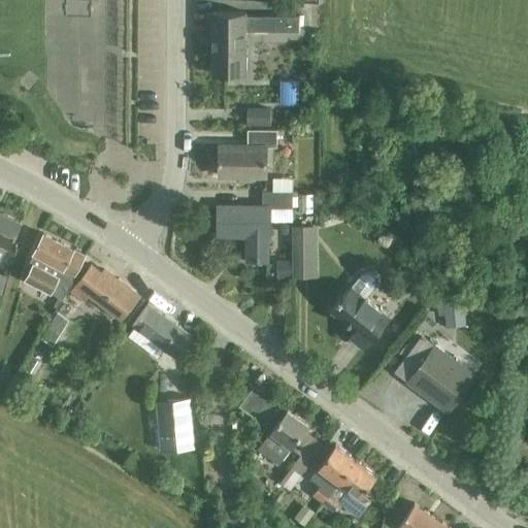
[(245,12),(212,12),(212,74),(245,74),(245,31),(299,31),(299,15),(245,15),(245,12)]
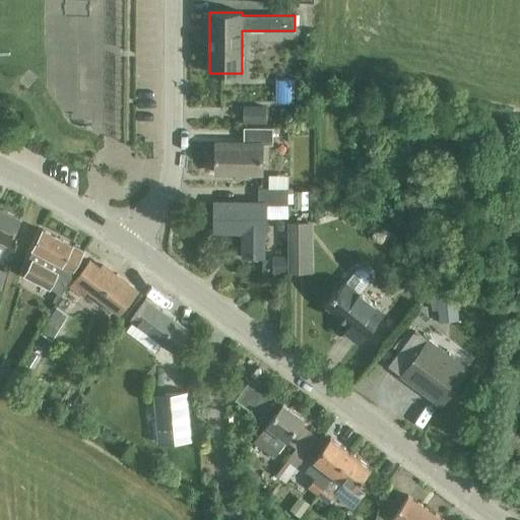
[(283,99),(283,78),(272,78),(271,99),(283,99)]
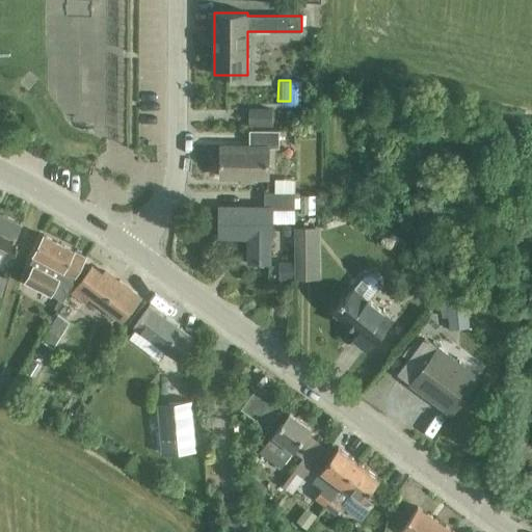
[(274,109),(249,109),(249,127),(274,127),(274,109)]
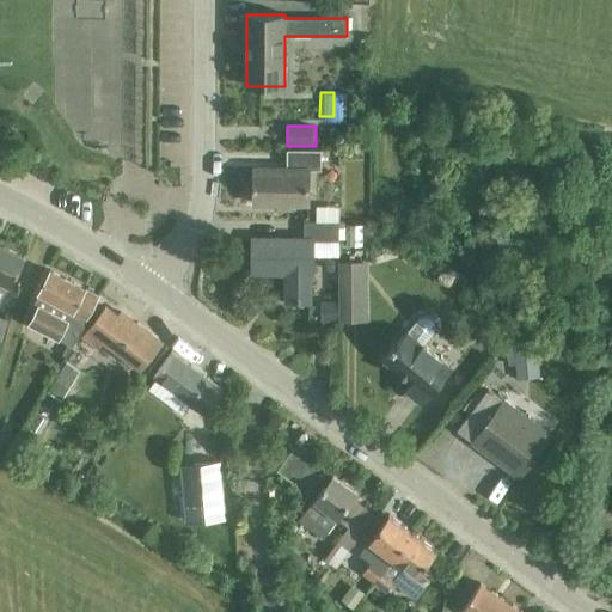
[(255,167),(254,203),(308,204),(310,170),(322,170),(322,151),(287,150),(287,169),(255,167)]
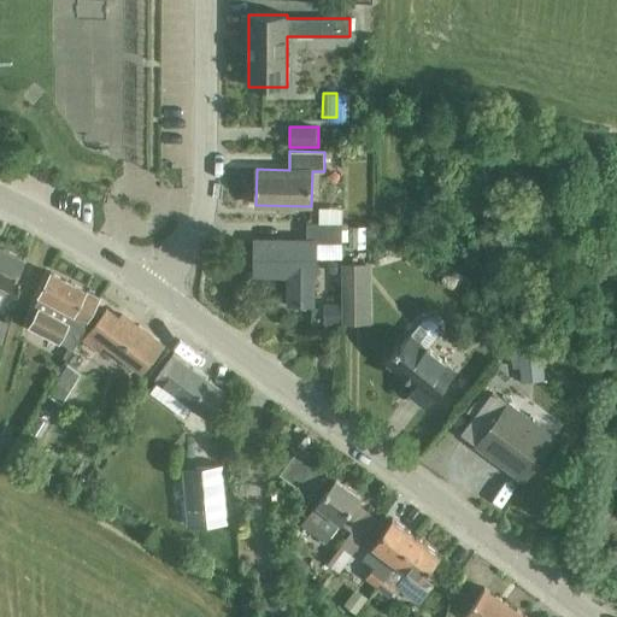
[(318,223),(341,224),(342,224),(342,207),(318,207),(318,223)]
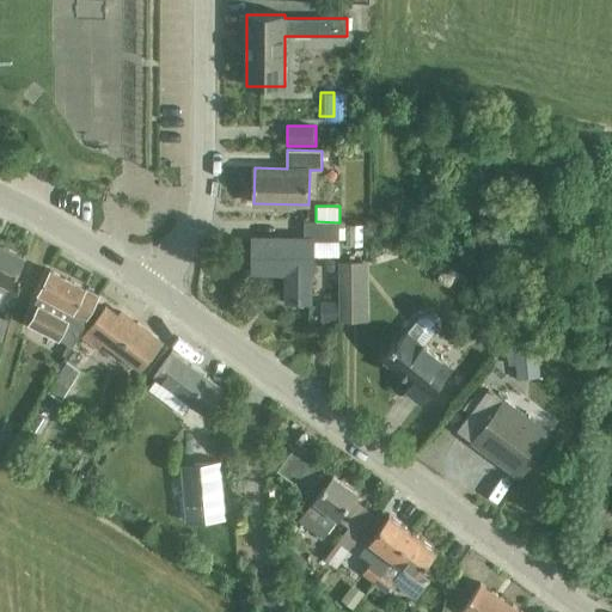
[(338,222),(316,221),(305,221),(304,239),(254,239),(254,273),(288,273),(288,301),(310,301),(310,273),(312,273),(312,256),(338,256),(338,222)]
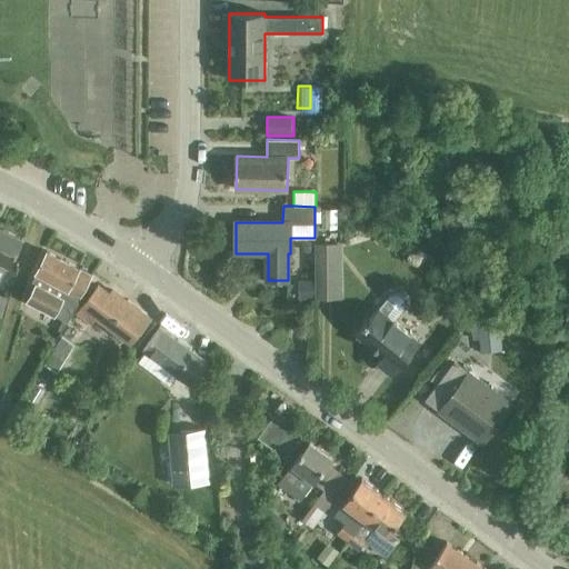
[(317,206),(317,226),(327,226),(328,206),(317,206)]
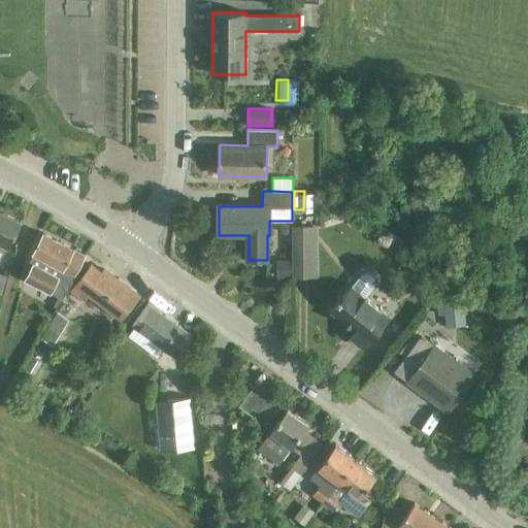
[(0,264),(8,248),(22,222),(0,210),(0,264)]
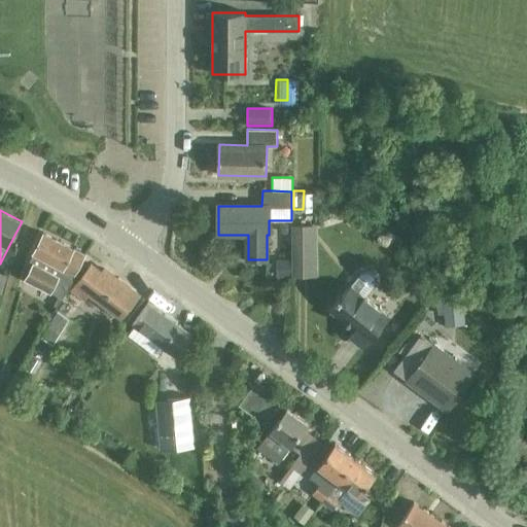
[(313,275),(312,225),(295,225),(295,275),(313,275)]
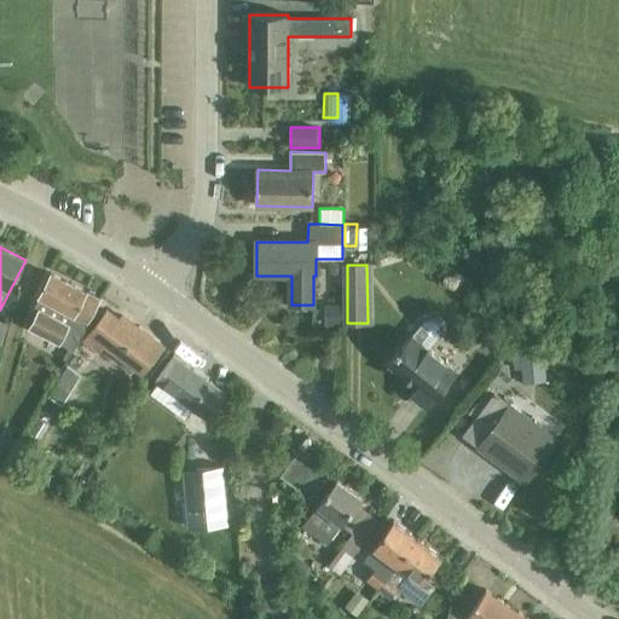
[(100,299),(51,273),(39,298),(35,308),(29,329),(73,350),(100,299)]
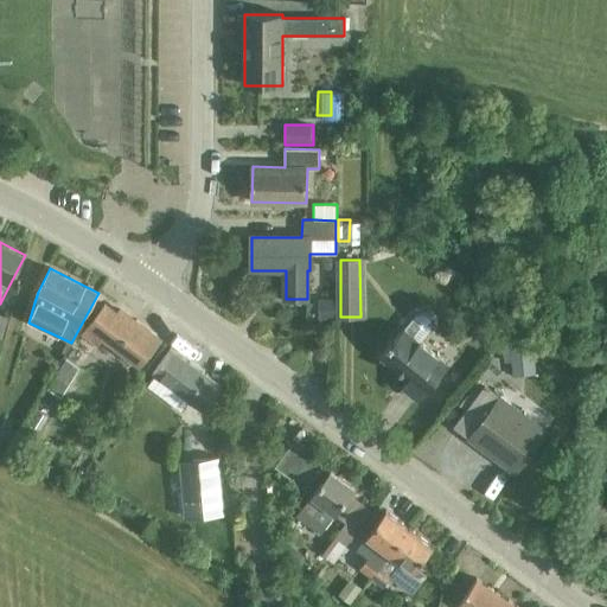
[(337,299),(319,299),(319,319),(337,319),(337,299)]
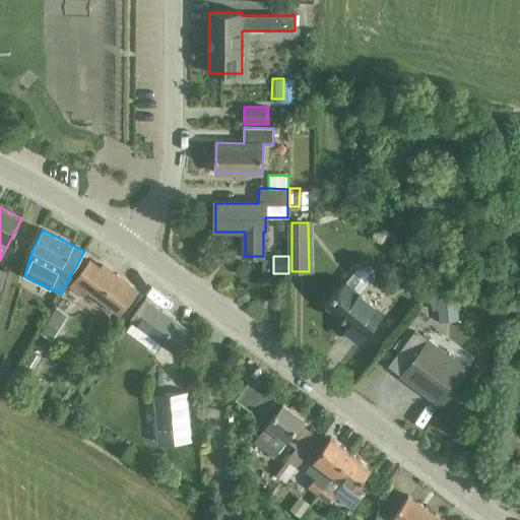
[(120,314),(137,290),(104,265),(101,268),(90,261),(71,285),(83,295),(87,289),(120,314)]
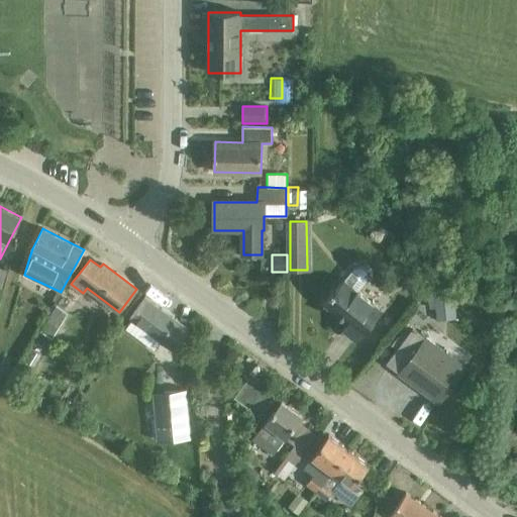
[(351,270),(344,279),(335,291),(333,290),(330,293),(332,294),(324,304),(347,323),(342,329),(356,341),(382,310),(357,290),(366,281),(367,278),(366,275),(365,272),(362,269),(358,268),(355,269),(351,270)]
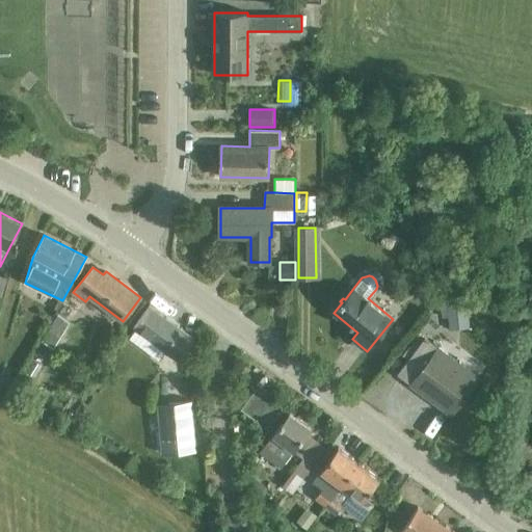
[(469,300),(442,303),(444,317),(470,315),(469,300)]
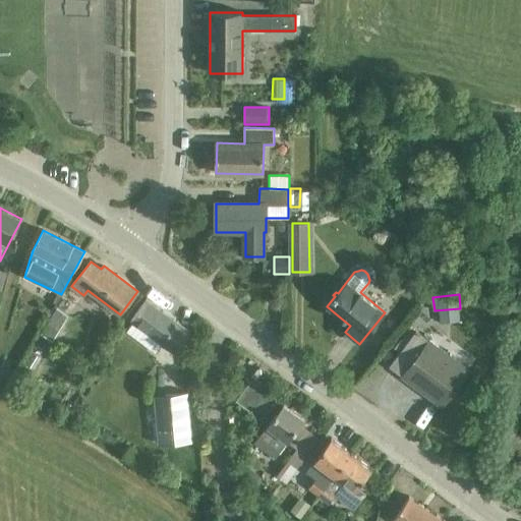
[(133,322),(127,331),(155,352),(162,343),(175,353),(190,332),(146,299),(131,320),(133,322)]
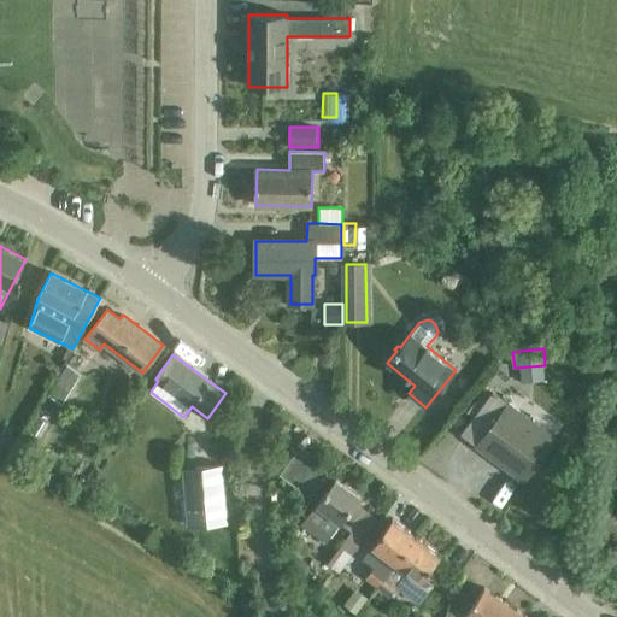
[(68,363),(48,394),(63,403),(81,371),(68,363)]
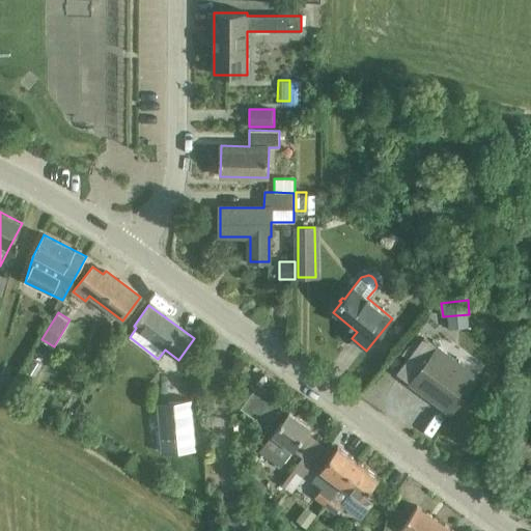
[(424,337),(397,372),(411,383),(450,413),(473,383),(477,376),(438,347),(424,337)]
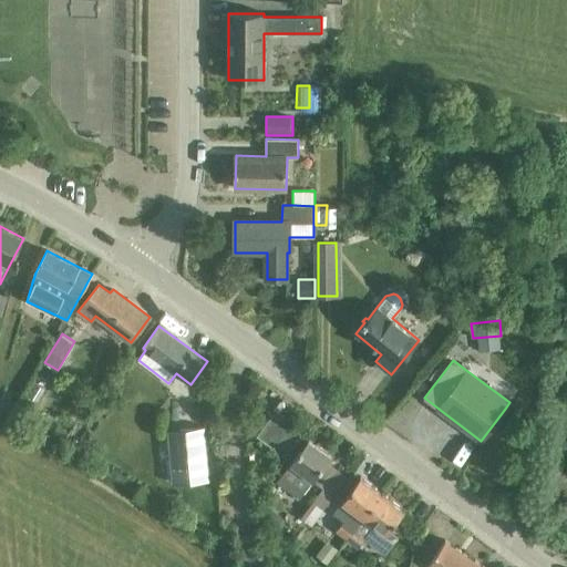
[(37,384),(29,397),(38,402),(44,389),(37,384)]
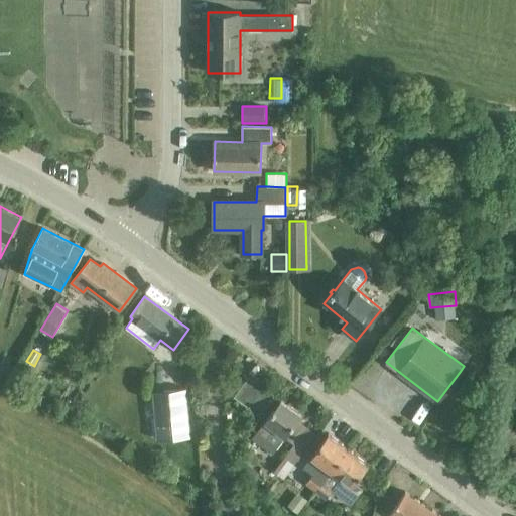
[(260,414),(274,394),(248,375),(234,395),(260,414)]
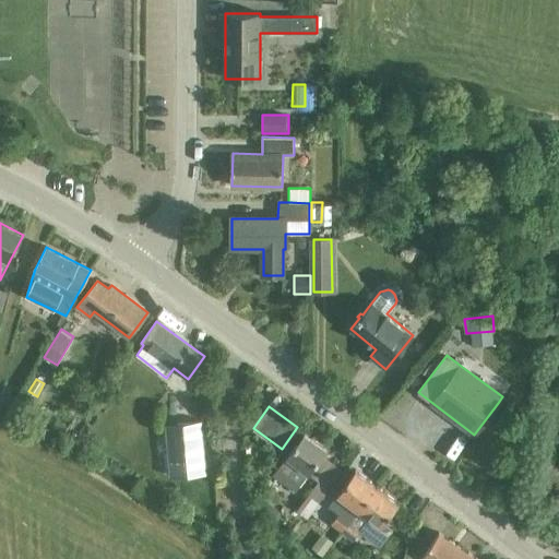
[(167,424),(171,475),(206,472),(202,420),(167,424)]
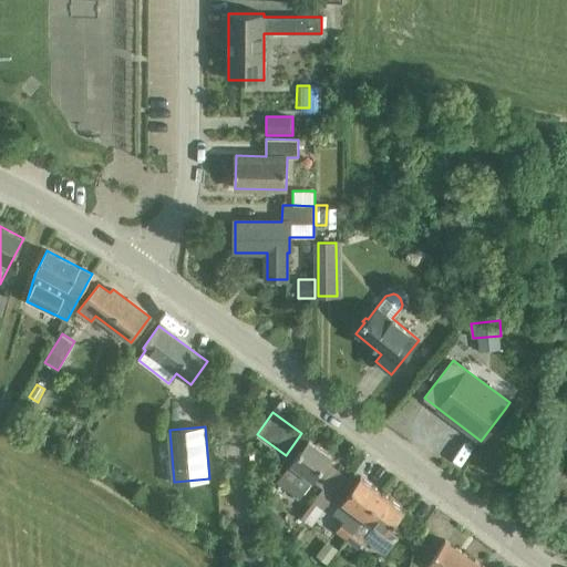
[(331,455),(309,439),(277,482),(300,498),(313,480),(331,455)]
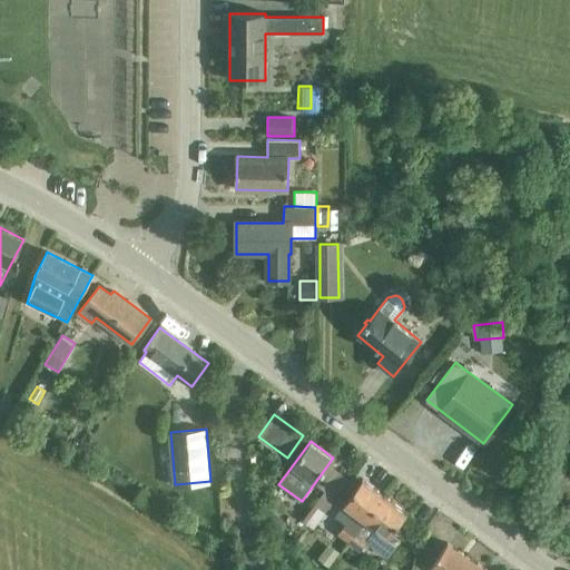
[(350,542),(385,495),(363,479),(335,516),(346,523),(338,534),(350,542)]
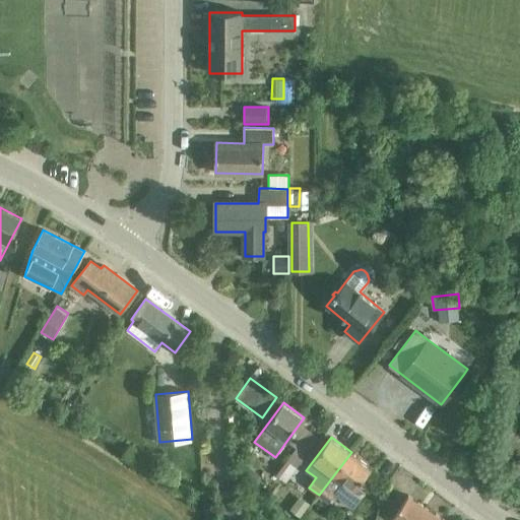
[(305,453),(295,446),(276,472),(285,479),(305,453)]
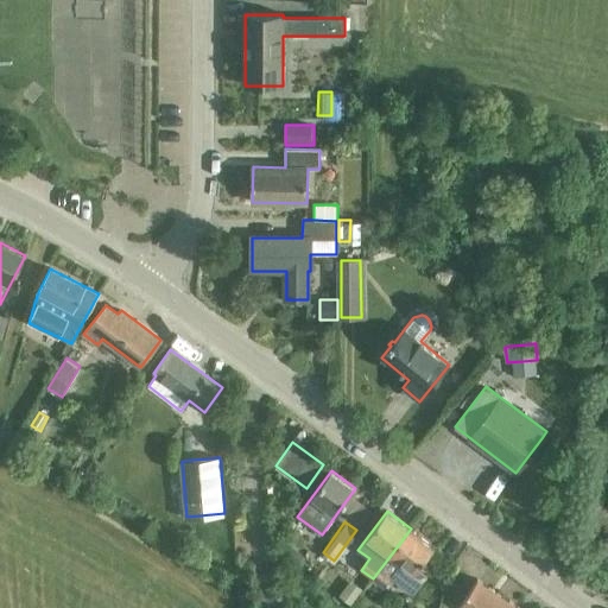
[(435,546),(411,529),(373,578),(385,588),(393,577),(415,594),(428,576),(418,569),(435,546)]
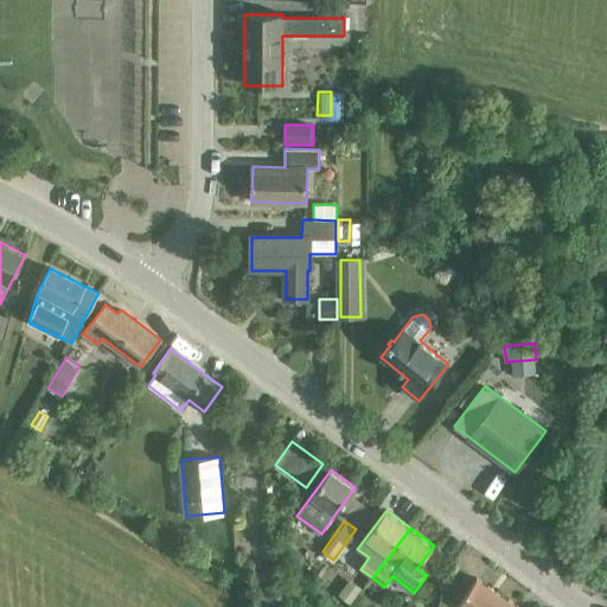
[(458,606),(518,606),(478,579),(458,606)]
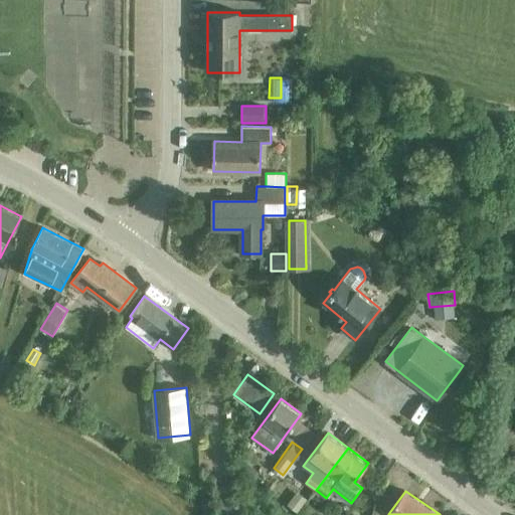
[(288,504),(298,511),(307,499),(298,492),(288,504)]
